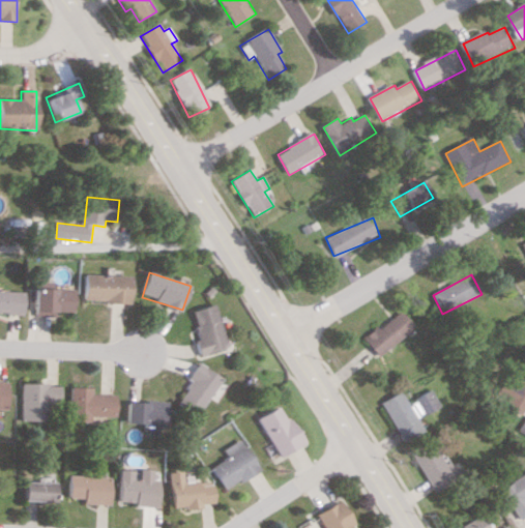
[(133,303),(134,276),(86,275),(85,302),(133,303)]
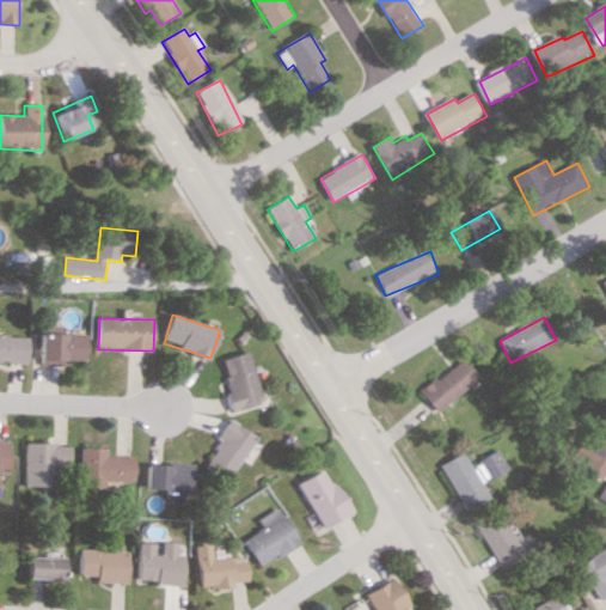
[(43,335),(43,366),(68,367),(68,361),(87,361),(89,335),(43,335)]
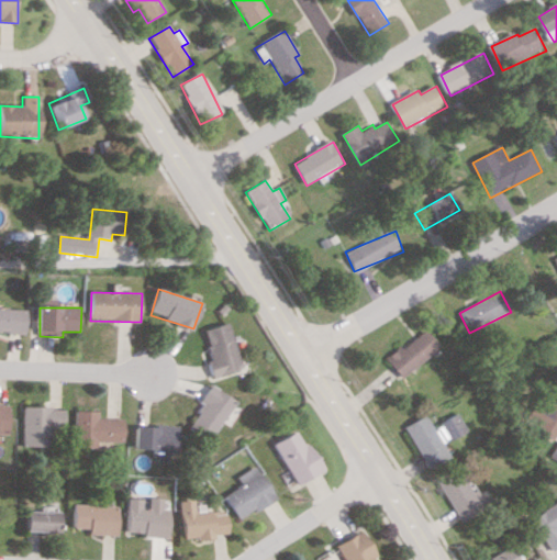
[(0,332),(28,333),(29,311),(0,310),(0,332)]
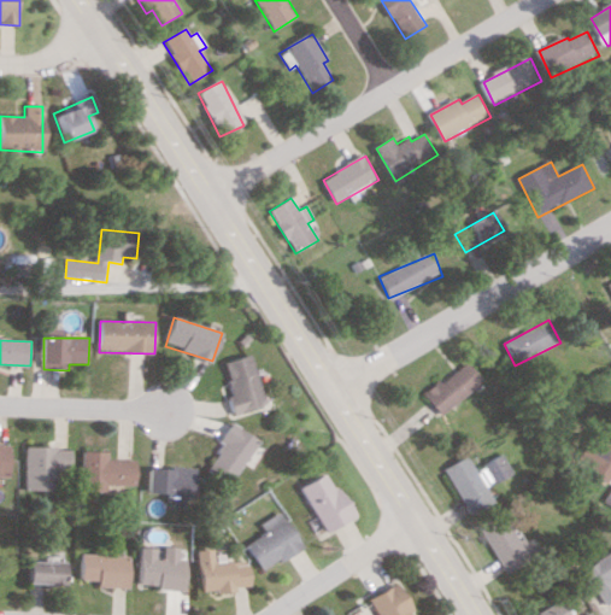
[(265,406),(250,356),(221,364),(236,415),(265,406)]
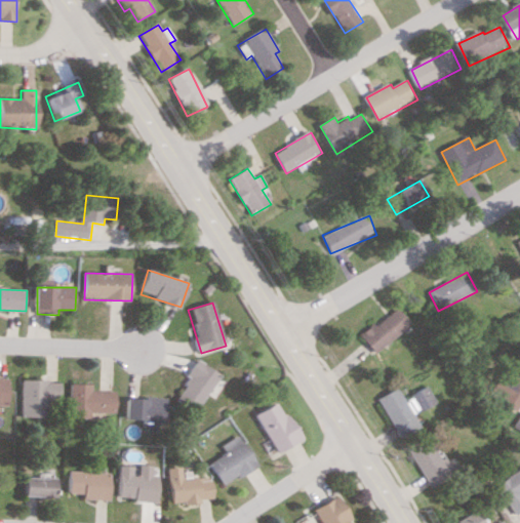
[(376,355),(410,324),(397,309),(376,327),(373,324),(360,336),(376,355)]
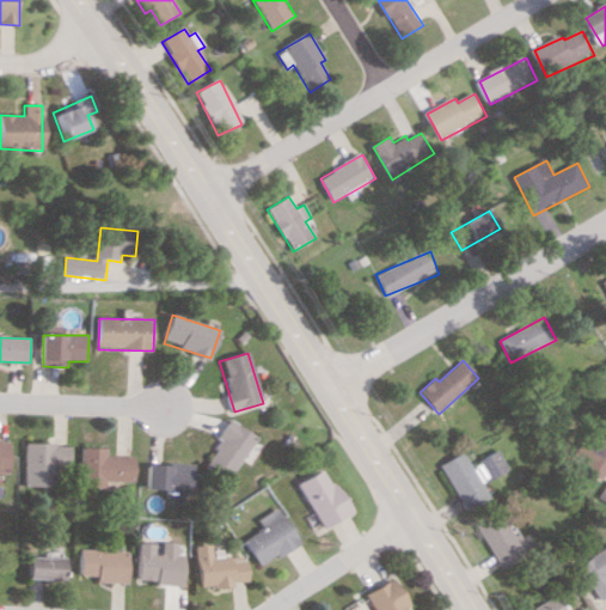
[(220,439),(225,443),(209,467),(233,481),(259,438),(231,421),(220,439)]
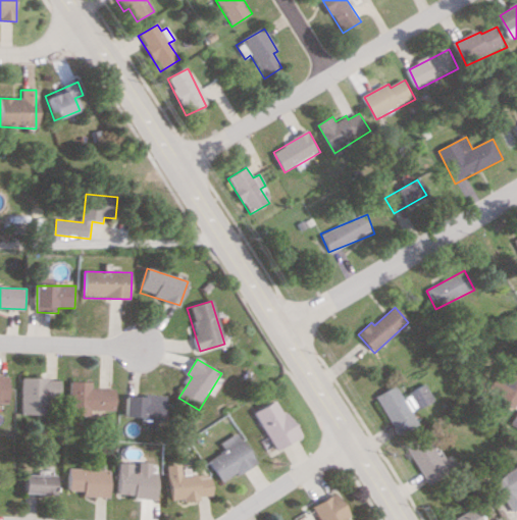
[(516,363),(510,359),(493,387),(505,396),(502,401),(516,410),(516,363)]
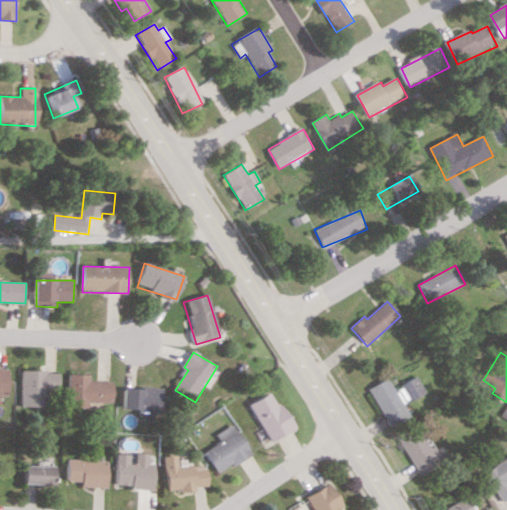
[(11,371),(0,370),(0,397),(10,398),(11,371)]
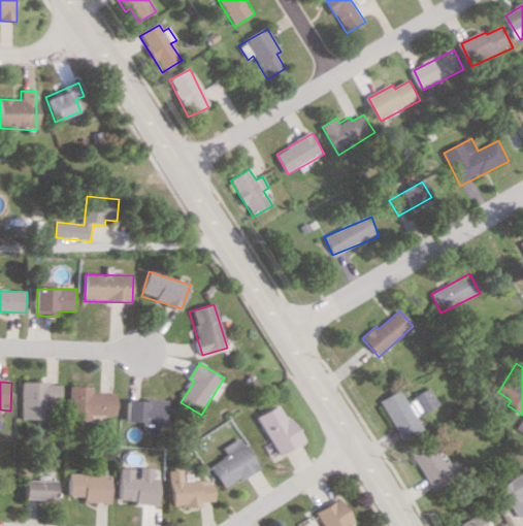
[(64,384),(24,383),(24,420),(48,421),(48,405),(63,405),(64,384)]
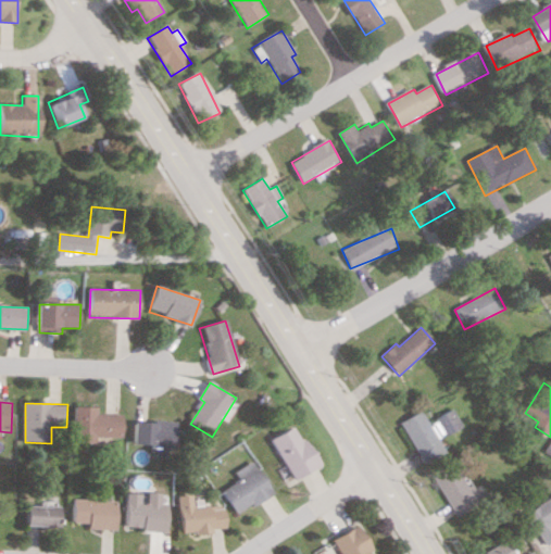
[(100,415),(100,407),(78,407),(77,441),(125,442),(125,415),(100,415)]
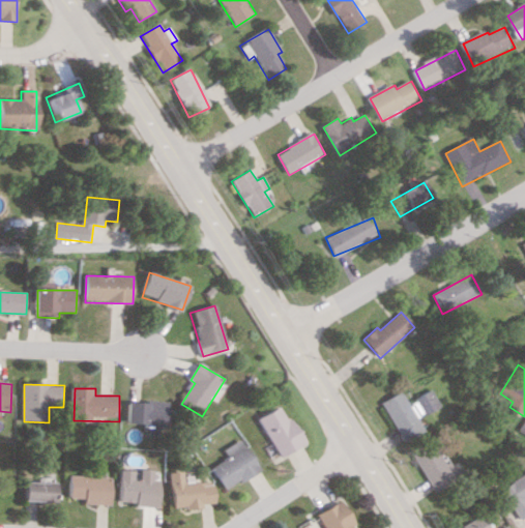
[(425,432),(402,391),(381,404),(405,443),(425,432)]
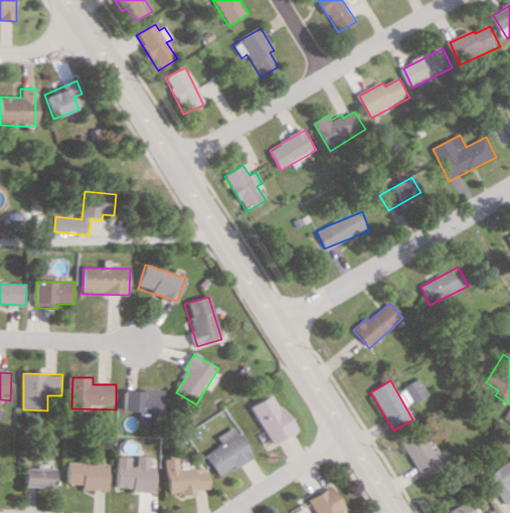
[(413,403),(430,397),(422,380),(406,386),(413,403)]
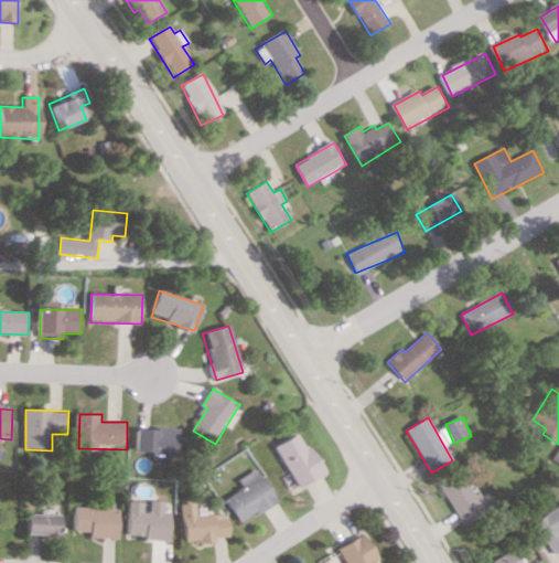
[(139,428),(138,452),(181,455),(182,431),(139,428)]
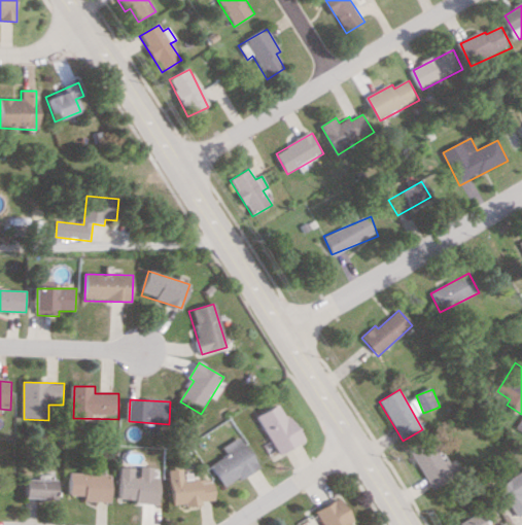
[(256,418),(280,455),(303,442),(278,404),(256,418)]
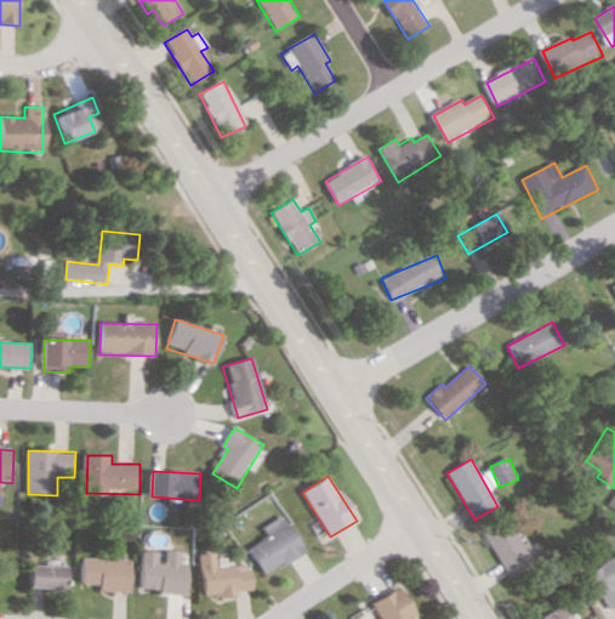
[(268,577),(307,551),(284,517),(266,529),(271,537),(251,550),(268,577)]
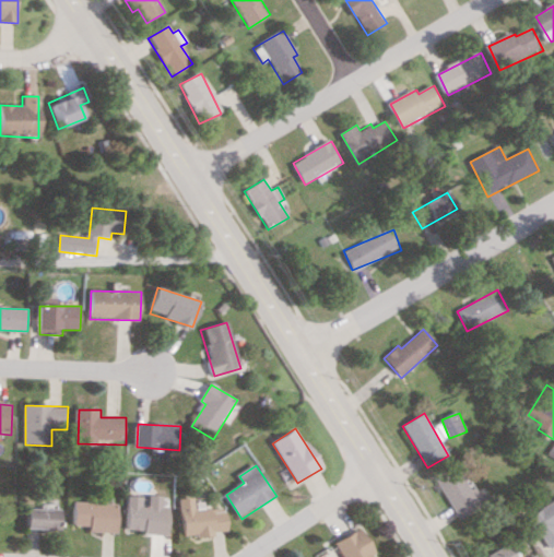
[(436,481),(458,519),(485,505),(463,465),(436,481)]
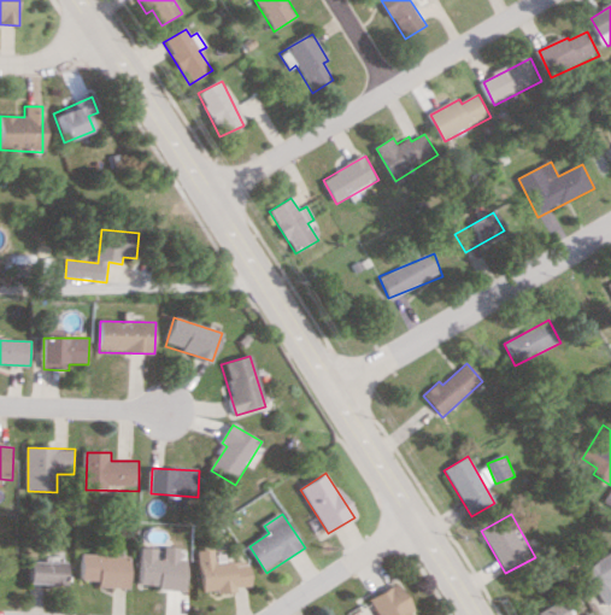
[(142,549),(141,589),(188,591),(189,560),(182,560),(183,549),(166,548),(166,558),(159,558),(160,549),(142,549)]
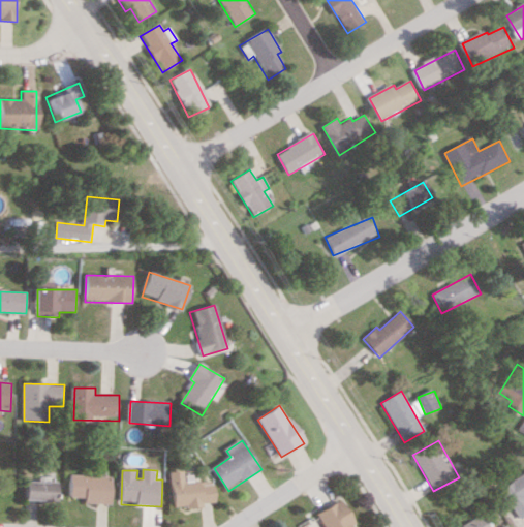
[(172,473),(176,509),(206,507),(206,504),(218,502),(216,479),(187,483),(186,471),(172,473)]
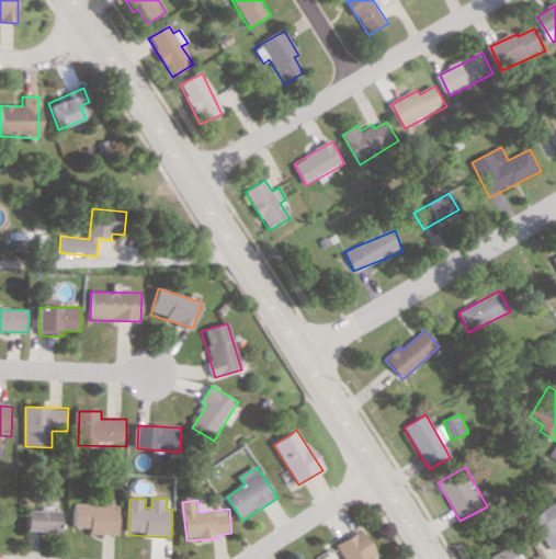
[(555,504),(533,518),(552,552),(555,550),(555,504)]
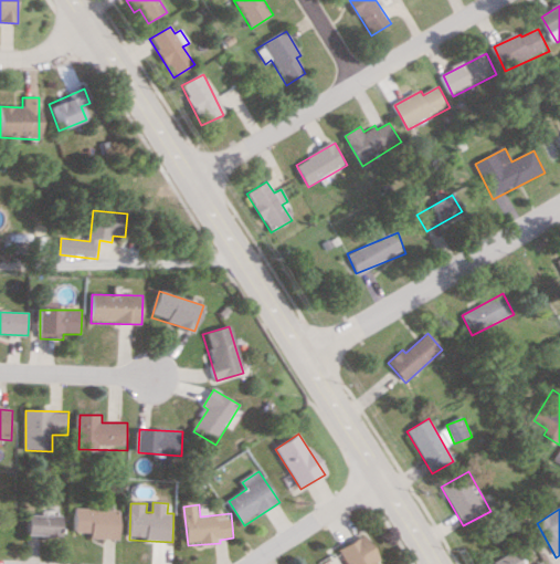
[(75,533),(91,534),(91,540),(120,541),(122,511),(75,510),(75,533)]
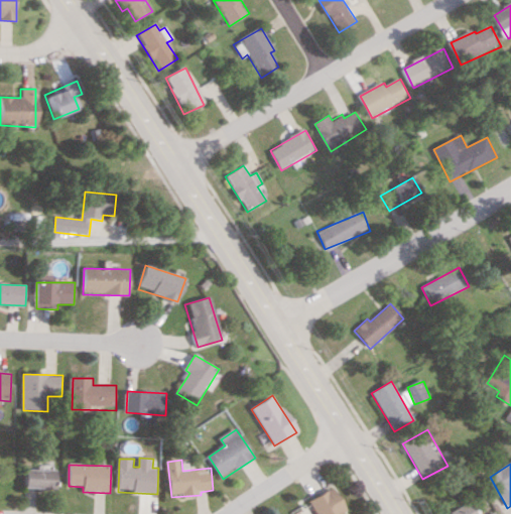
[(24,489),(54,489),(55,471),(25,471),(24,489)]
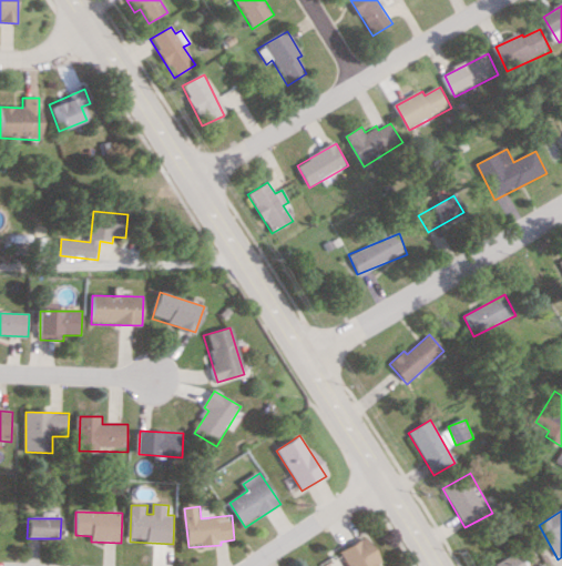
[(377,565),(379,564),(366,537),(341,551),(349,565),(377,565)]
